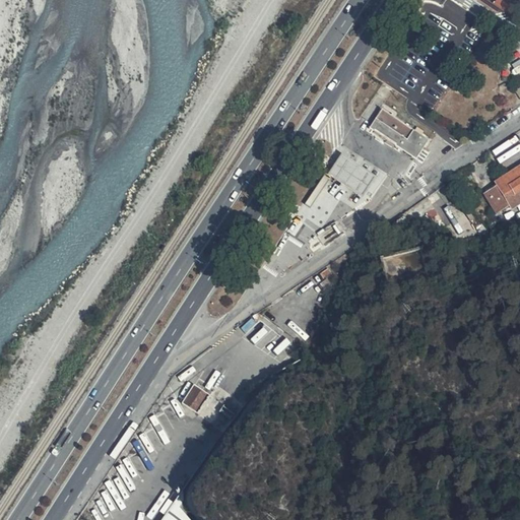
[(519,82),(519,81),(519,59),(507,68),(516,79),(519,82)]
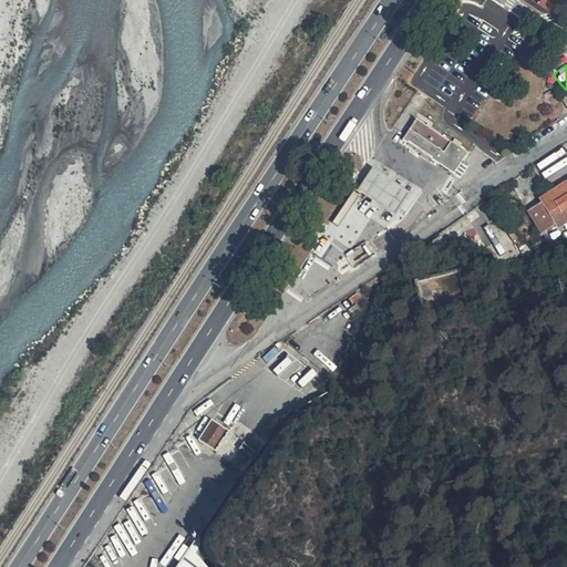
[(466,152),(415,120),(401,141),(452,173),(466,152)]
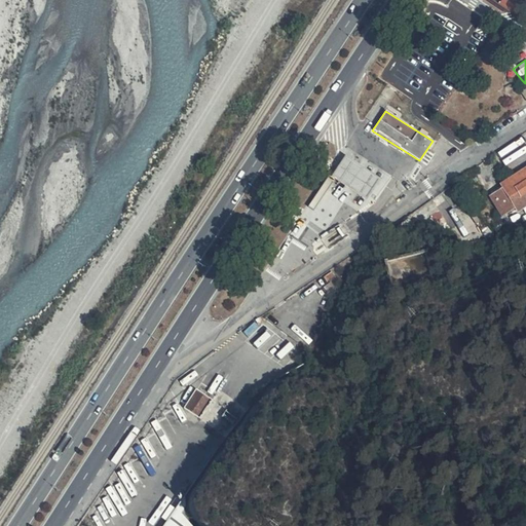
[(358,165),(344,156),(330,177),(343,186),(346,189),(364,200),(379,179),(362,167),(358,165)]
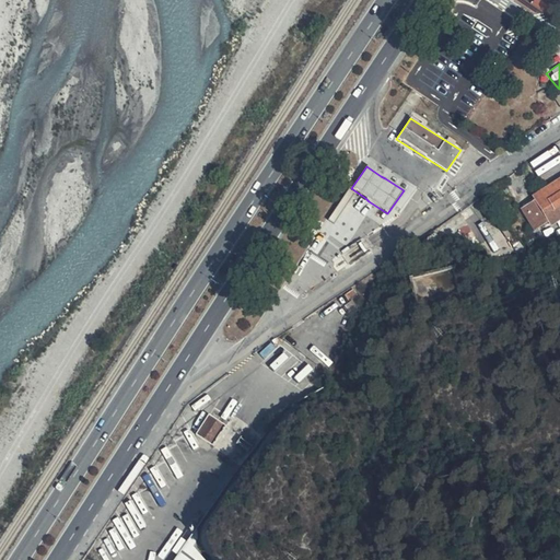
[(559,182),(535,199),(537,203),(525,211),(536,228),(547,219),(551,224),(559,218),(559,182)]
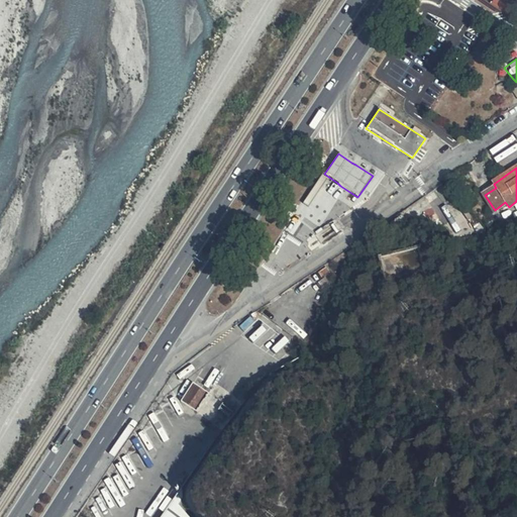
[(207,394),(193,385),(182,402),(196,411),(207,394)]
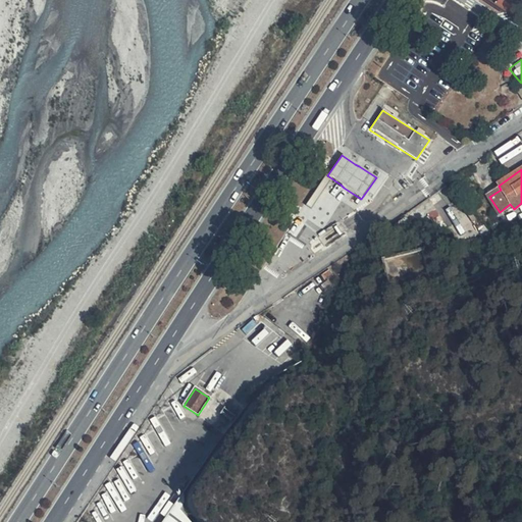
[(183,521),(168,505),(157,521),(183,521)]
